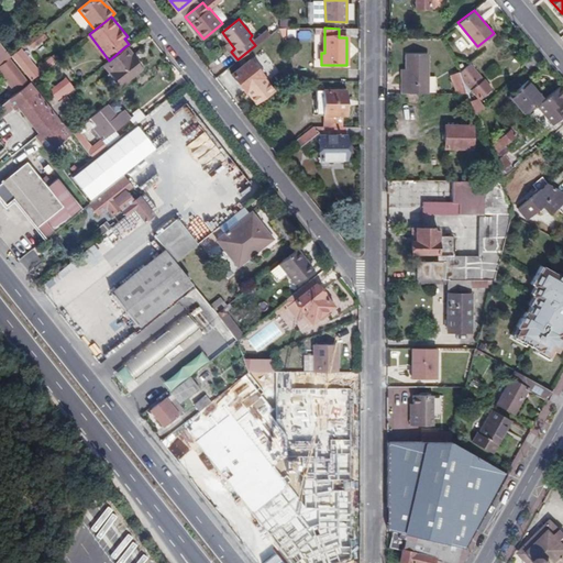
[(34,48),(48,37),(42,31),(26,43),(31,47),(32,46),(34,48)]
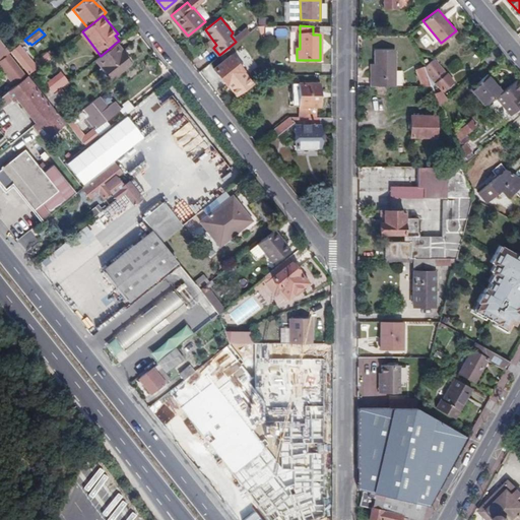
[(207,40),(213,48),(216,45),(210,37),(207,40)]
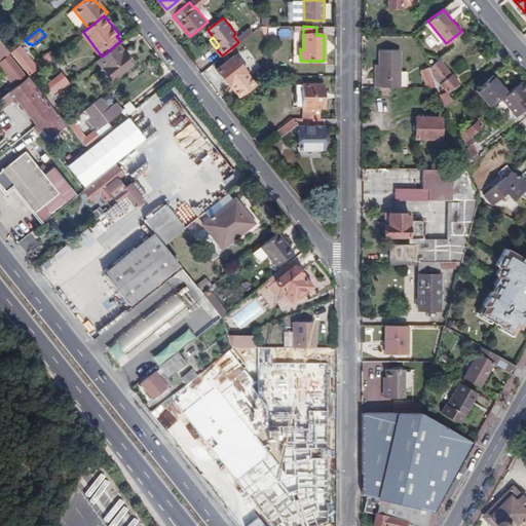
[(0,62),(17,84),(26,78),(29,76),(9,51),(0,39),(0,62)]
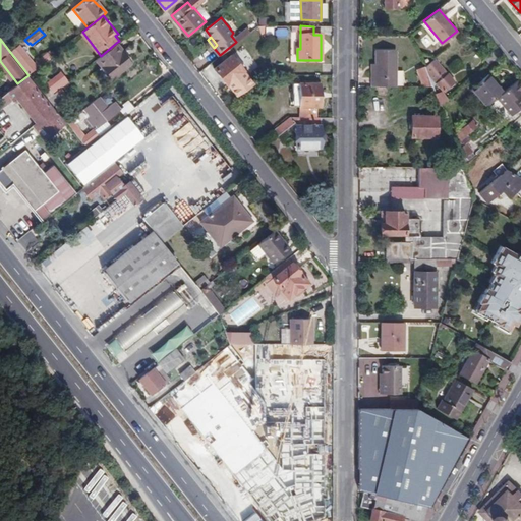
[(123,51),(116,43),(101,56),(93,62),(109,81),(132,62),(123,52),(123,51)]
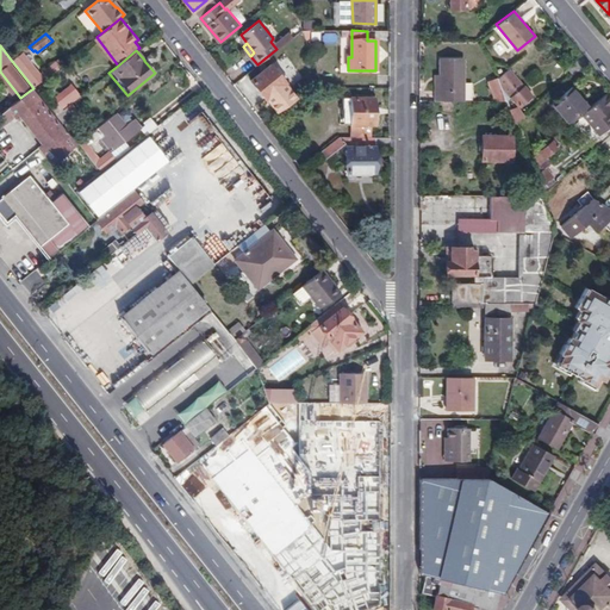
[(35,87),(62,64),(60,61),(42,75),(23,53),(13,61),(35,87)]
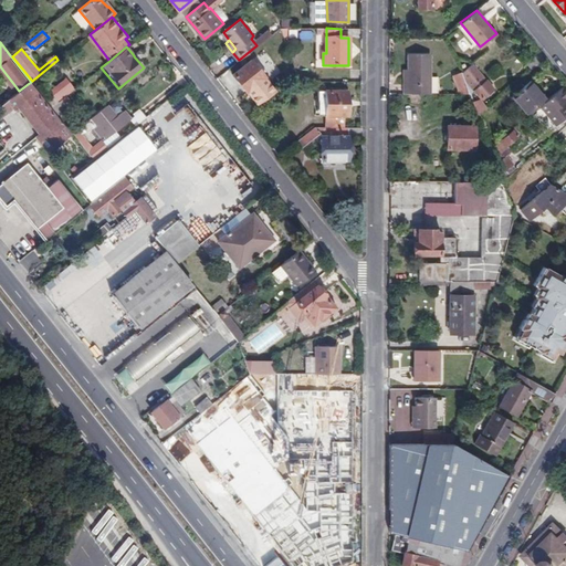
[(544,58),(540,51),(526,62),(532,69),(544,58)]
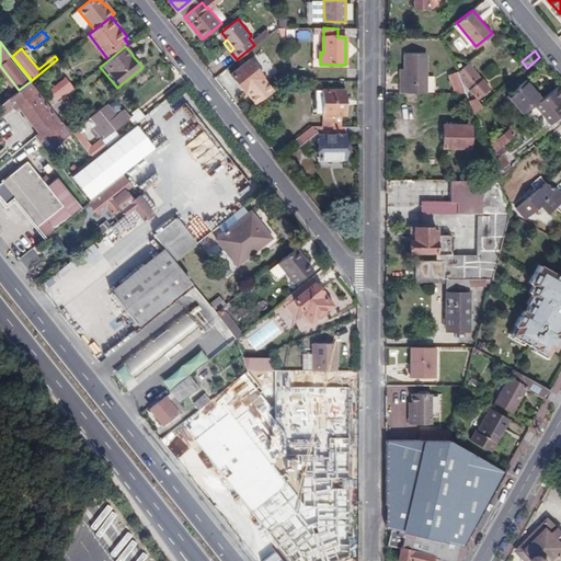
[(400,82),(400,91),(427,91),(426,52),(404,52),(404,67),(404,82),(400,82)]
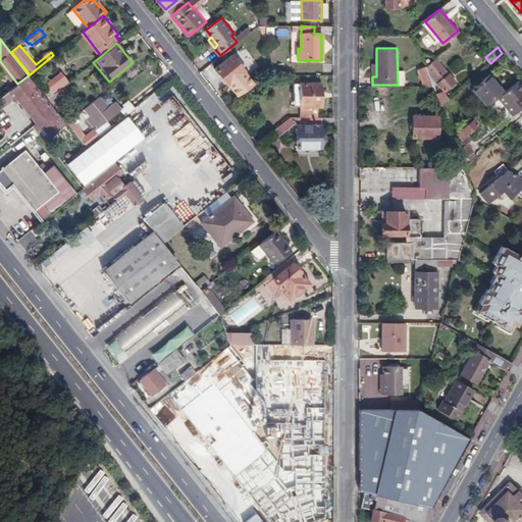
[(244,70),(232,56),(216,68),(227,83),(244,70)]
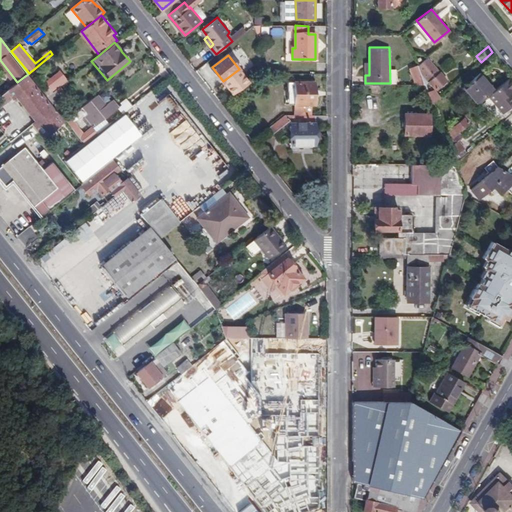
[(426,57),(418,63),(425,82),(429,79),(435,86),(444,78),(426,57)]
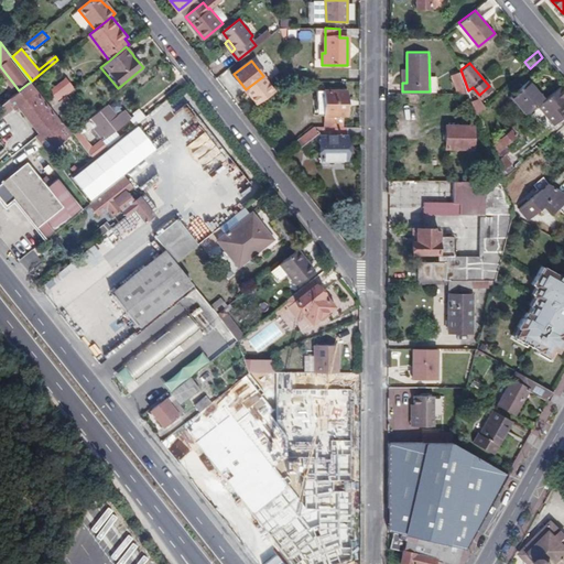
[(0,66),(0,72),(17,93),(19,90),(0,66)]
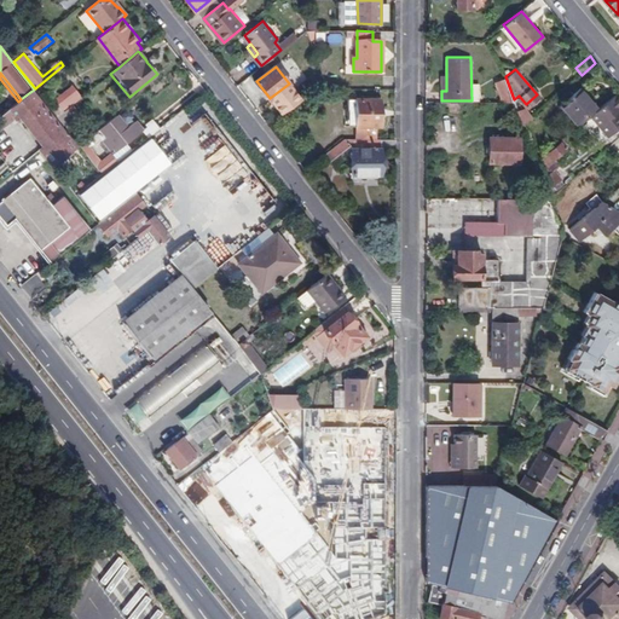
[(495,81),(502,100),(514,100),(514,99),(505,76),(495,81)]
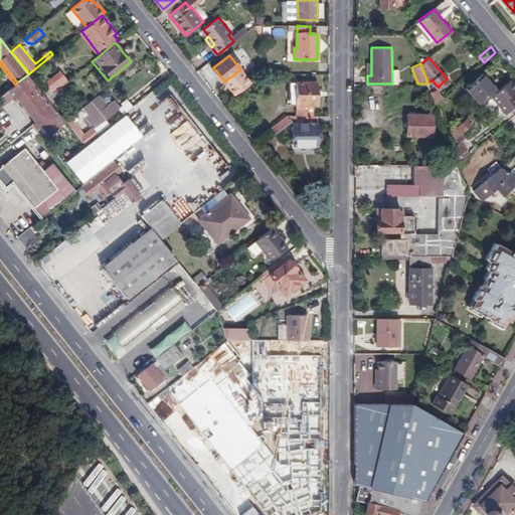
[(52,93),(68,80),(59,70),(44,82),(52,93)]
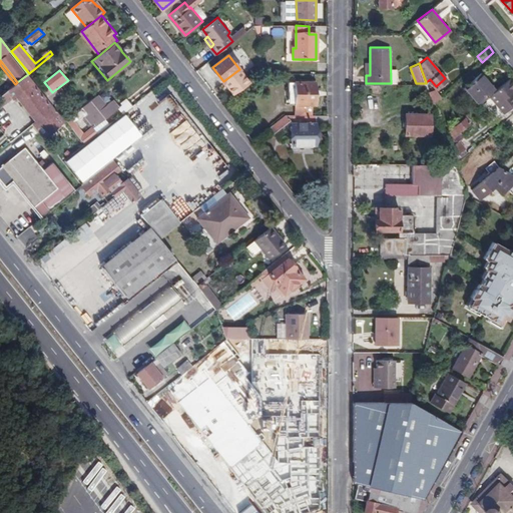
[(488,96),(496,89),(483,72),(466,85),(480,102),(488,96)]
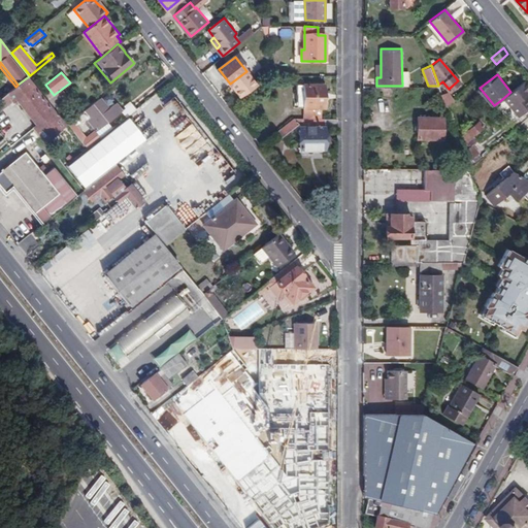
[(39,124),(33,129),(44,142),(64,126),(26,78),(18,85),(15,87),(0,99),(0,111),(15,99),(32,119),(34,118),(39,124)]
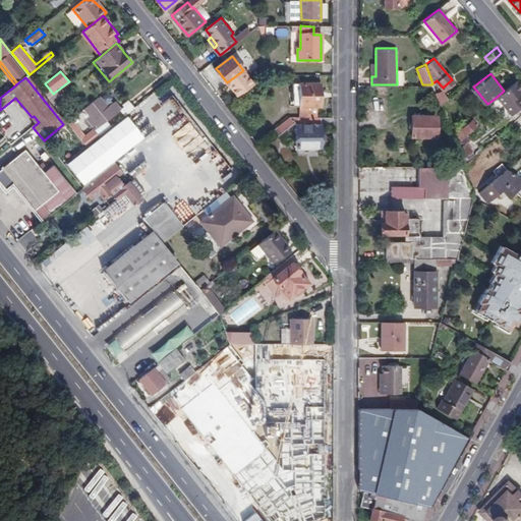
[(520,92),(520,85),(516,80),(504,91),(496,98),(510,114),(520,104),(520,97),(519,94),(520,92)]
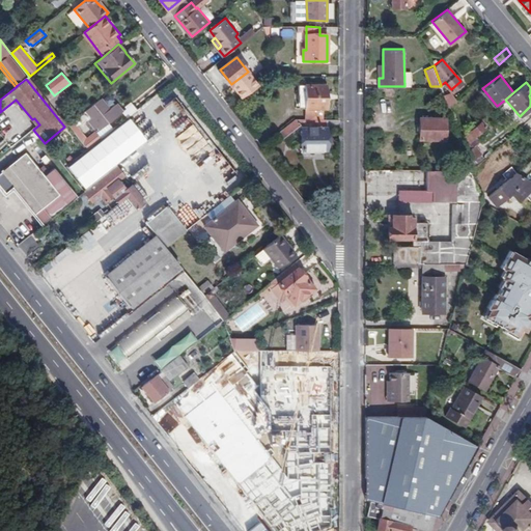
[(306,118),(324,118),(324,107),(327,107),(327,85),(299,85),(299,94),(306,94),(306,118)]
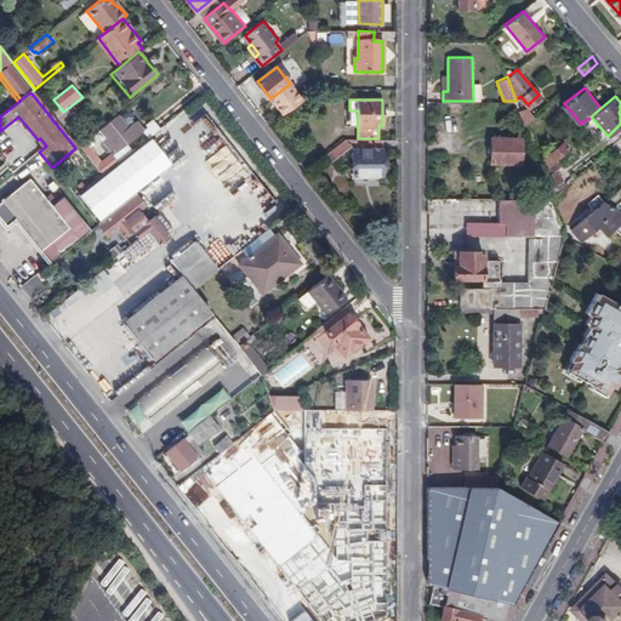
[(57,118),(66,129),(81,115),(73,106),(57,118)]
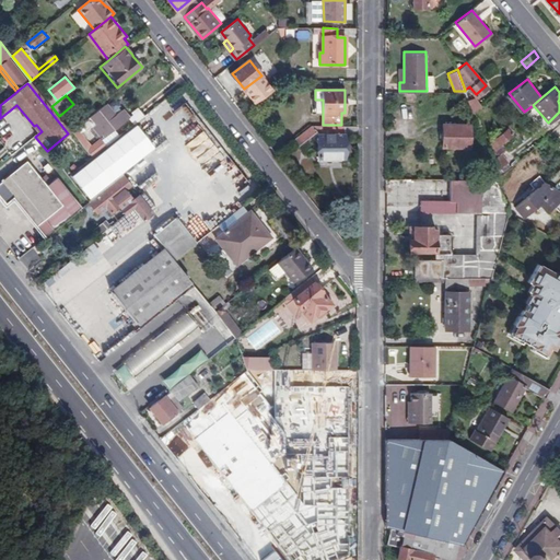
[(470,100),(469,102),(473,112),(481,105),(477,101),(474,103),(470,100)]
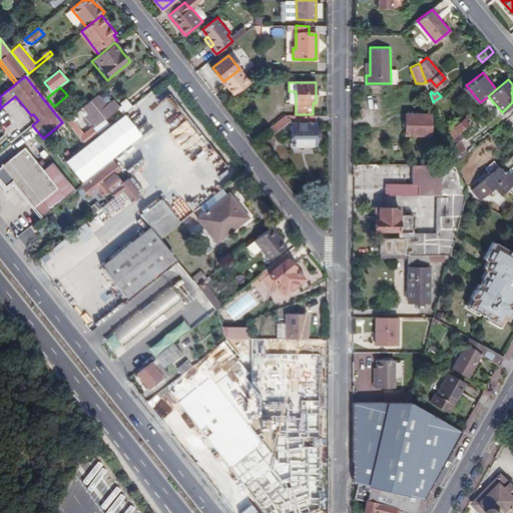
[(105,107),(96,96),(75,113),(80,119),(85,115),(92,124),(93,123),(96,126),(118,108),(112,101),(105,107)]
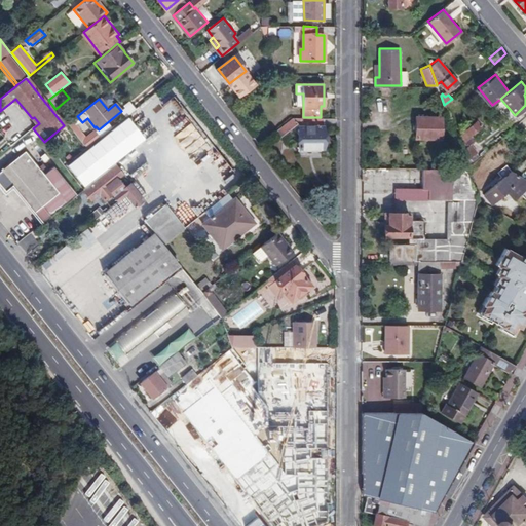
[(128,102),(120,109),(126,116),(135,109),(128,102)]
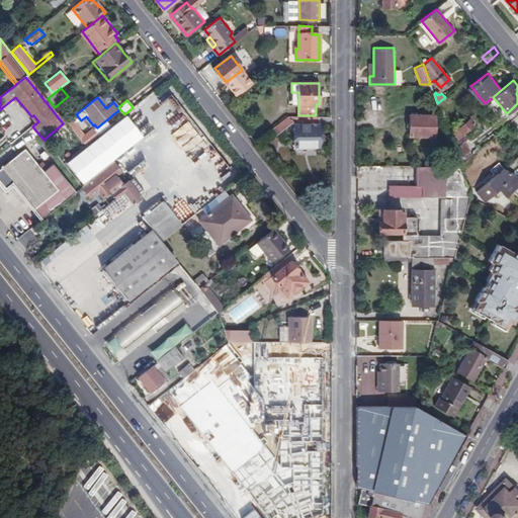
[(434,136),(434,110),(409,109),(409,136),(434,136)]
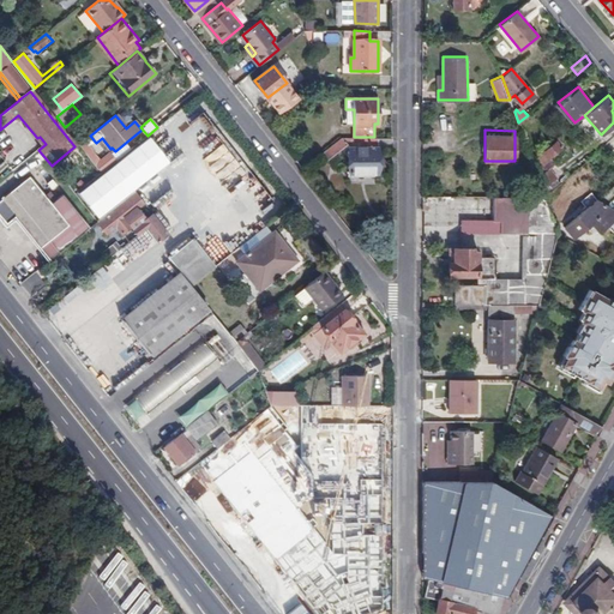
[(378,149),(393,149),(393,138),(374,137),(354,137),(343,137),(321,152),(327,160),(347,145),(349,148),(349,174),(378,174),(378,149)]
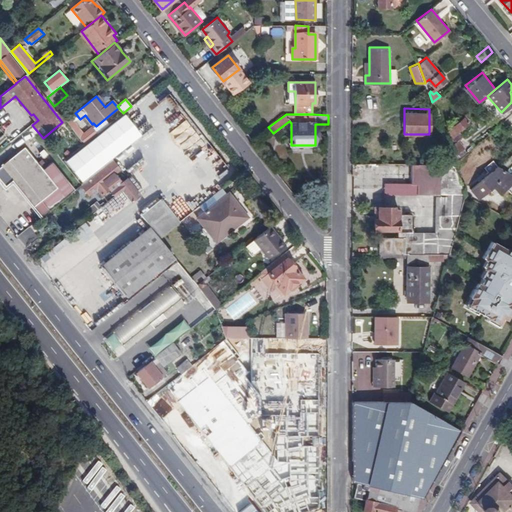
[(65,163),(80,182),(140,136),(124,116),(65,163)]
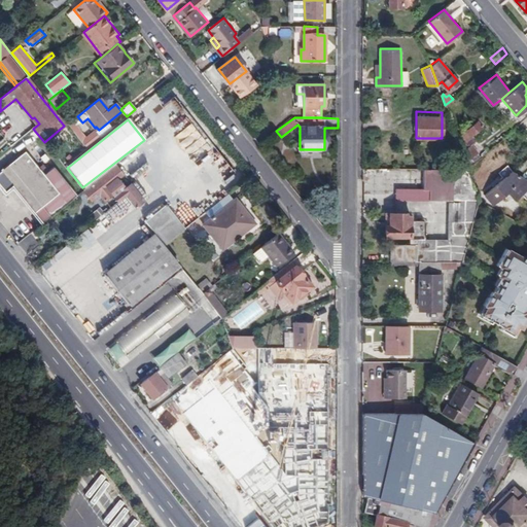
[(67,124),(88,148),(92,145),(71,120),(67,124)]
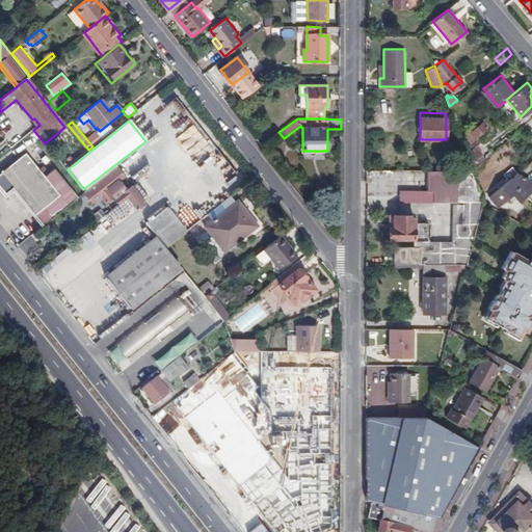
[(480,122),(464,134),(471,141),(476,137),(476,135),(485,127),(480,122)]
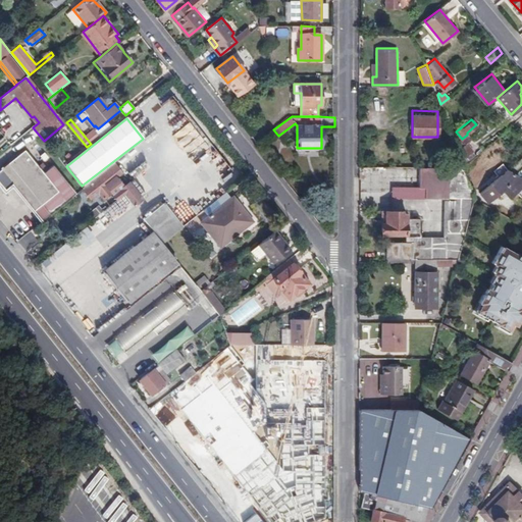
[(156,139),(160,131),(154,126),(149,136),(156,139)]
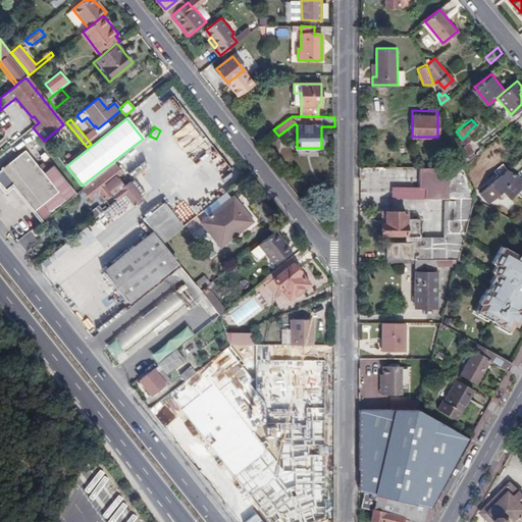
[(454,141),(462,163),(465,162),(463,157),(469,154),(466,145),(459,147),(455,135),(452,136),(454,141)]
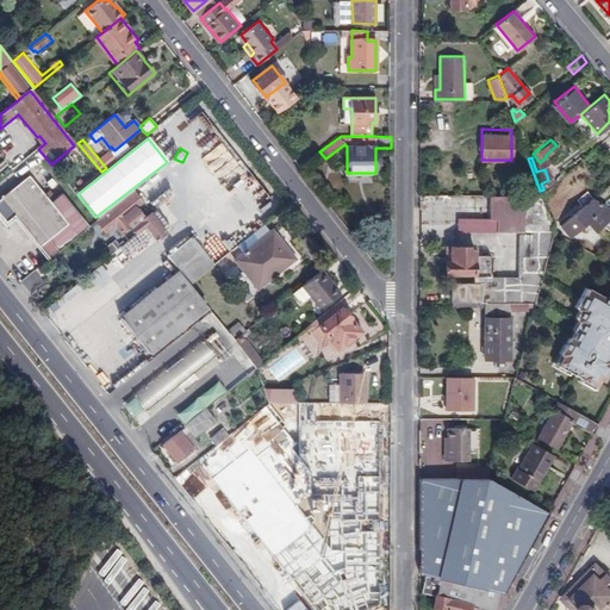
[(522,194),(541,194),(540,191),(530,165),(521,163),(515,165),(514,175),(521,176),(522,194)]
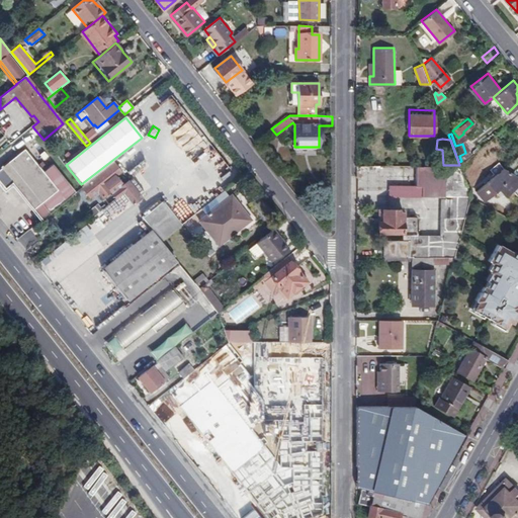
[(20,176),(50,213),(76,192),(53,164),(44,171),(24,148),(1,167),(2,167),(0,168),(0,180),(6,188),(12,183),(20,176)]
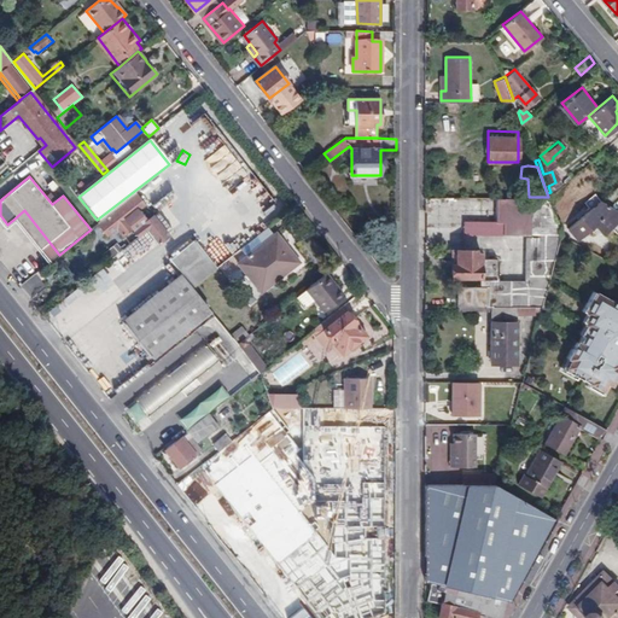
[(483,197),(470,197),(470,220),(505,221),(503,197),(483,197)]
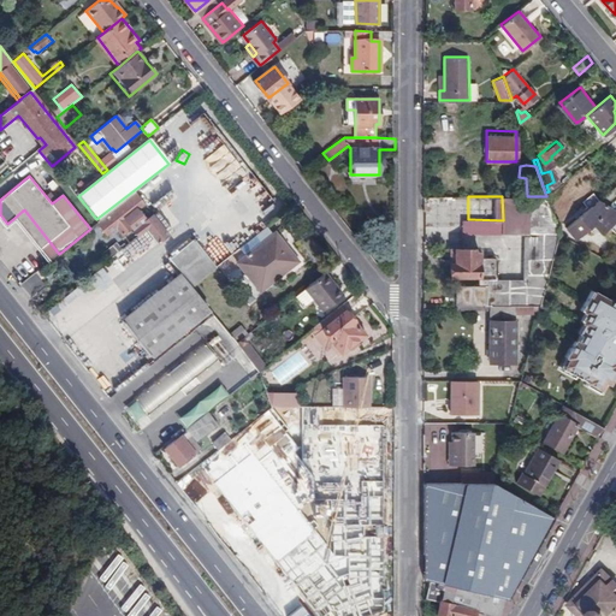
[(503,232),(516,232),(529,232),(539,232),(546,196),(527,196),(502,196),(503,220),(503,232)]
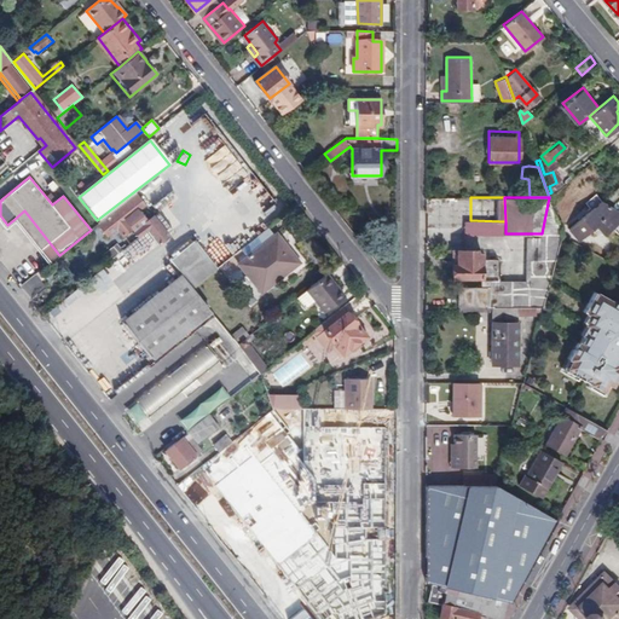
[(116,229),(129,244),(146,230),(158,244),(171,235),(154,214),(145,221),(131,202),(99,226),(106,235),(116,229)]
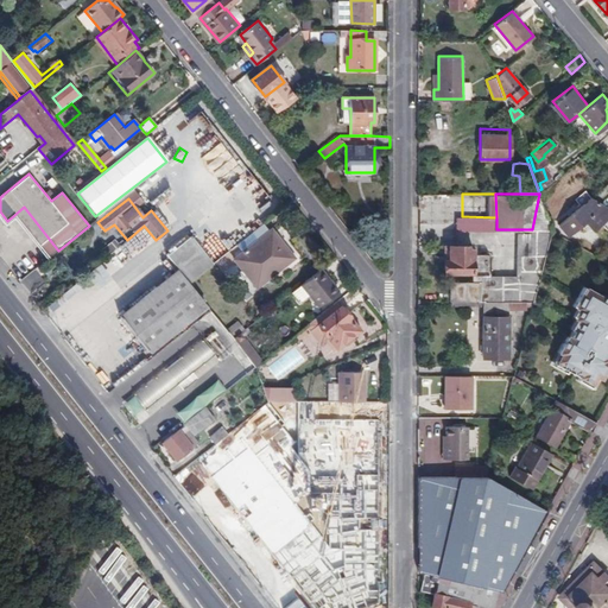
[(593,228),(607,215),(607,208),(590,198),(561,223),(569,232),(586,219),(593,228)]
